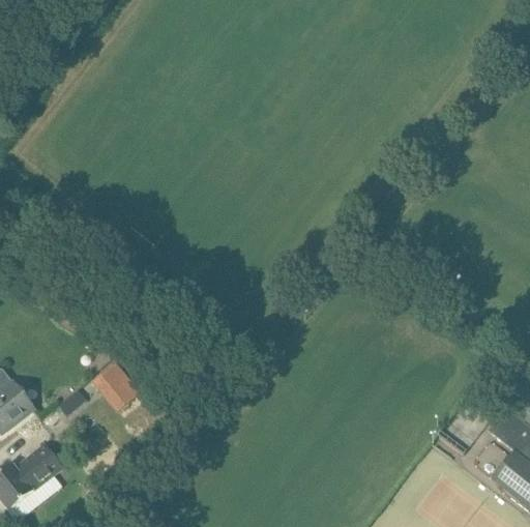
[(117,362),(93,381),(117,411),(141,392),(117,362)]
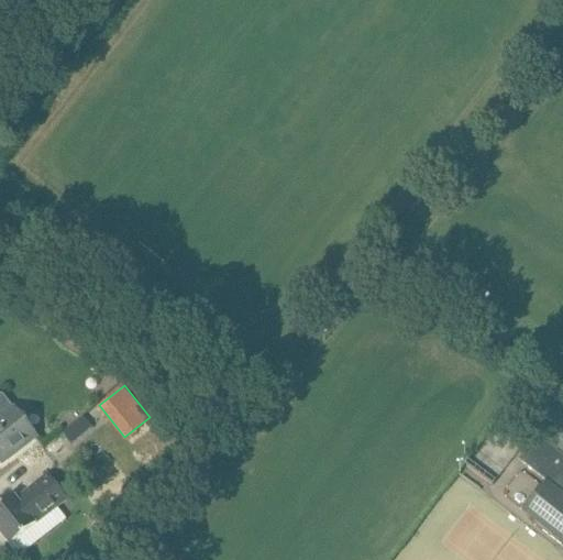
[(0,458),(1,461),(35,435),(17,407),(12,410),(2,393),(0,392),(0,458)]
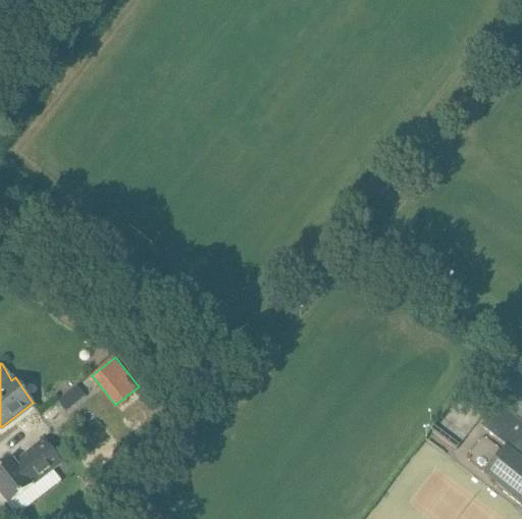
[(521,372),(481,424),(507,444),(487,468),(521,495),(521,372)]
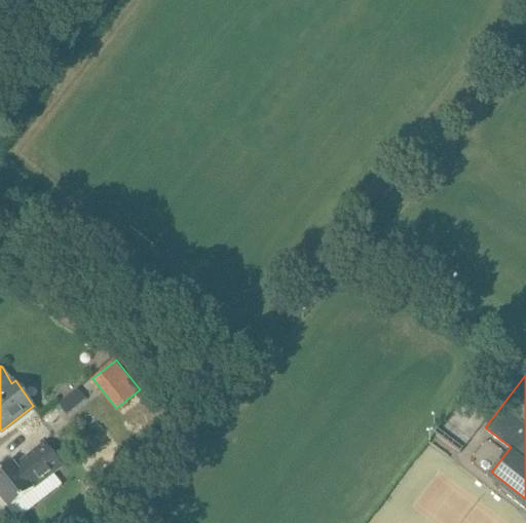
[(58,402),(67,412),(86,398),(77,386),(58,402)]
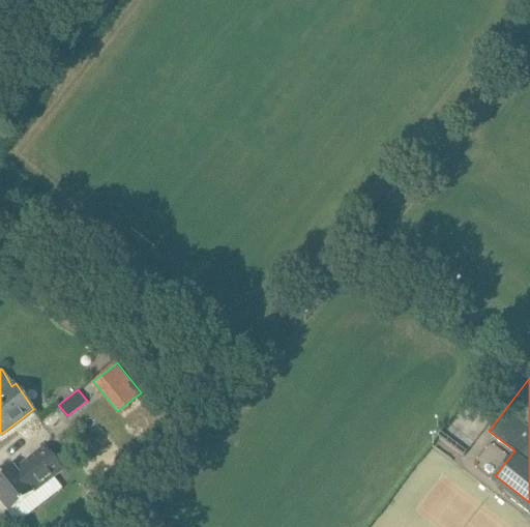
[(0,473),(0,498),(9,510),(64,467),(46,444),(16,468),(12,464),(0,473)]
